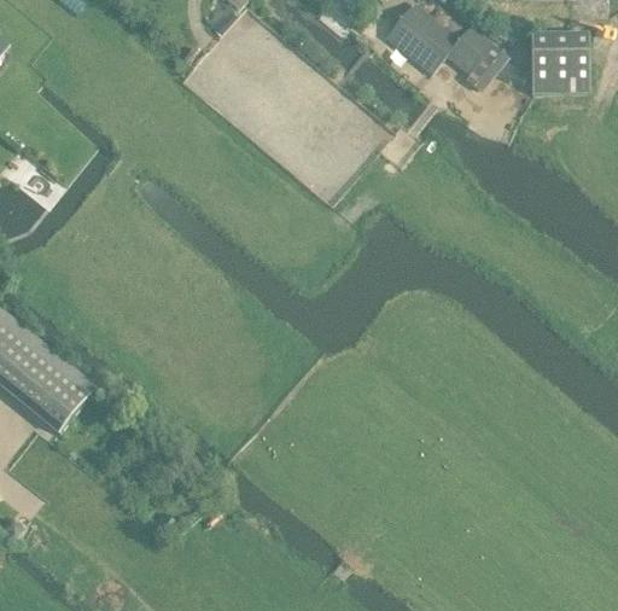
[(481,85),(500,60),(506,53),(471,24),(460,38),(414,0),(386,34),(432,71),(444,54),(481,85)]
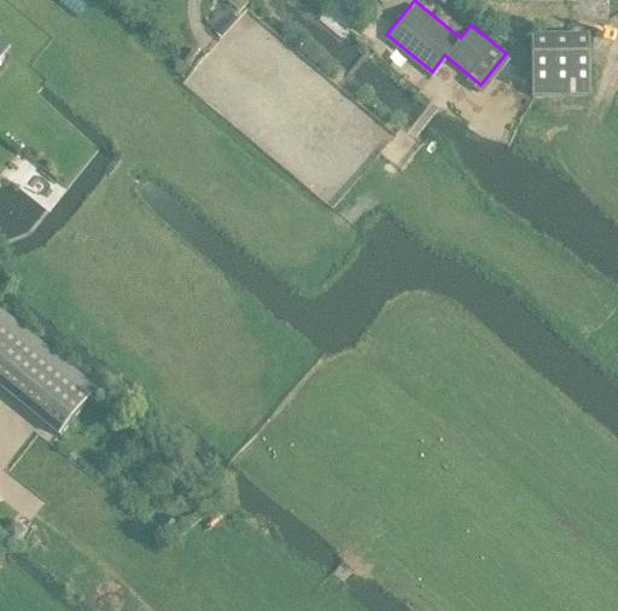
[(531,31),(531,62),(532,92),(590,91),(589,31),(531,31)]
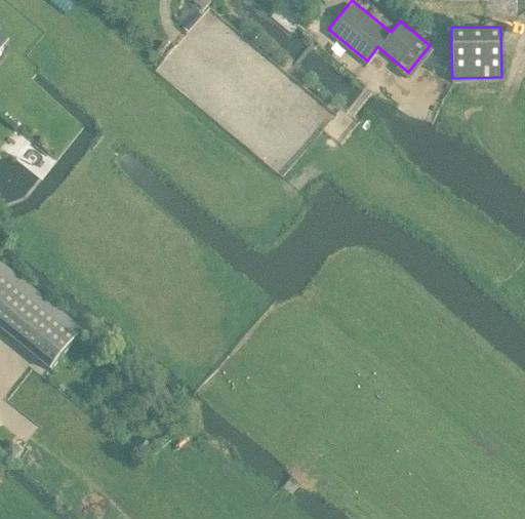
[(524,88),(513,102),(524,112),(524,88)]
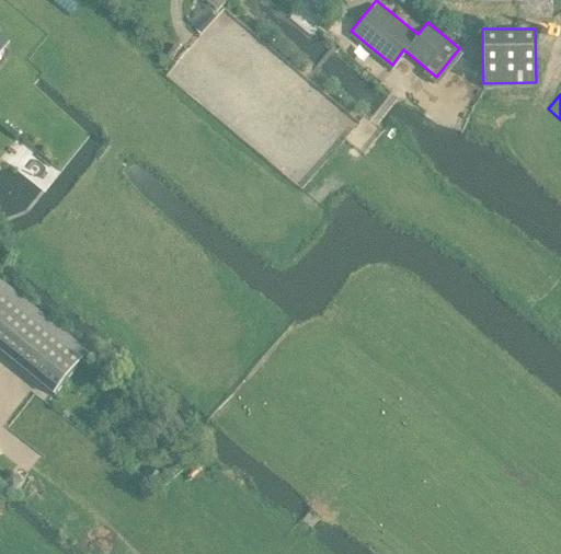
[(0,349),(53,393),(87,351),(88,350),(0,279),(0,349)]
